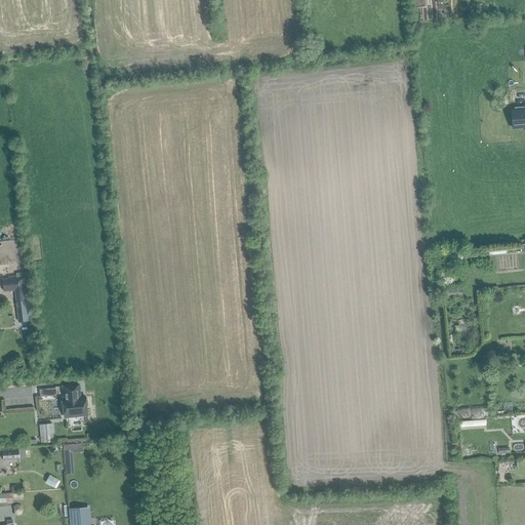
[(524,108),(524,107),(514,108),(515,128),(524,127),(524,108)]
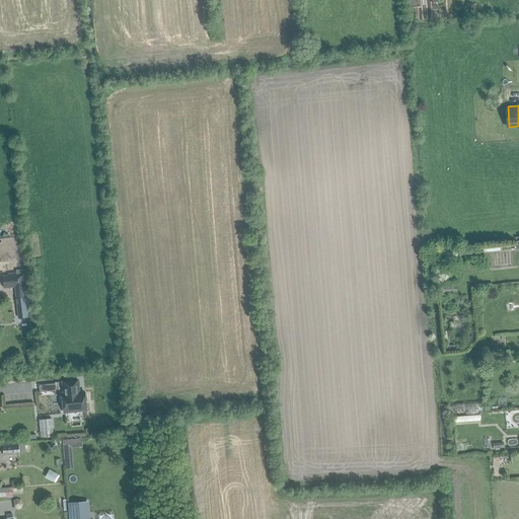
[(2,276),(3,289),(14,288),(15,299),(27,297),(24,274),(2,276)]
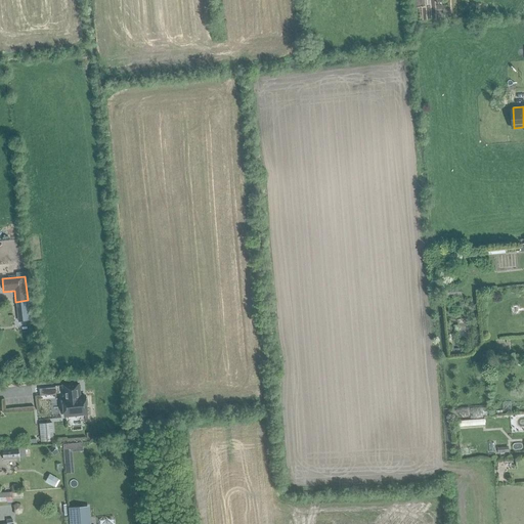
[(28,300),(15,302),(17,316),(31,314),(31,313),(30,300),(28,300)]
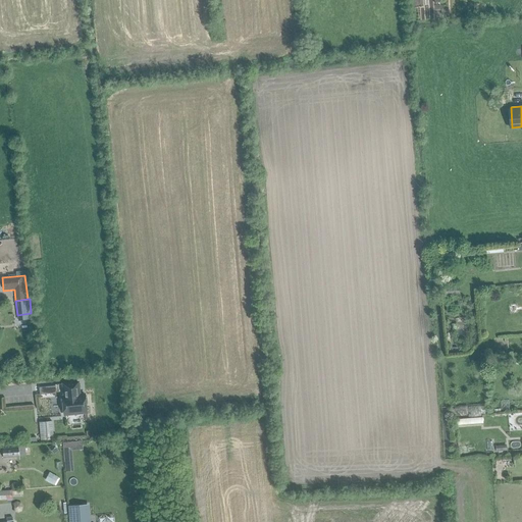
[(32,362),(18,363),(19,370),(33,368),(32,362)]
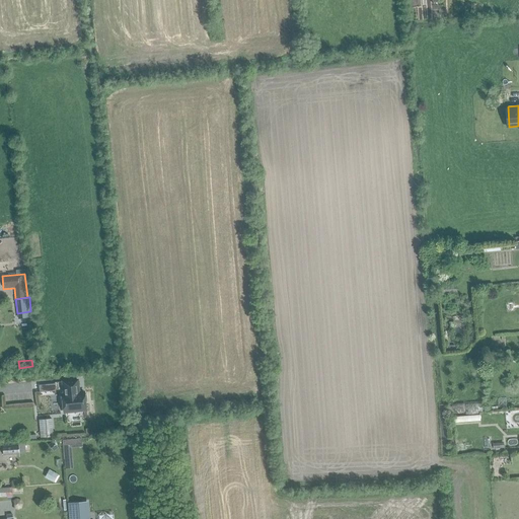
[(62,394),(64,413),(86,411),(85,402),(87,401),(86,394),(84,394),(84,392),(79,393),(77,380),(63,382),(64,394),(62,394)]
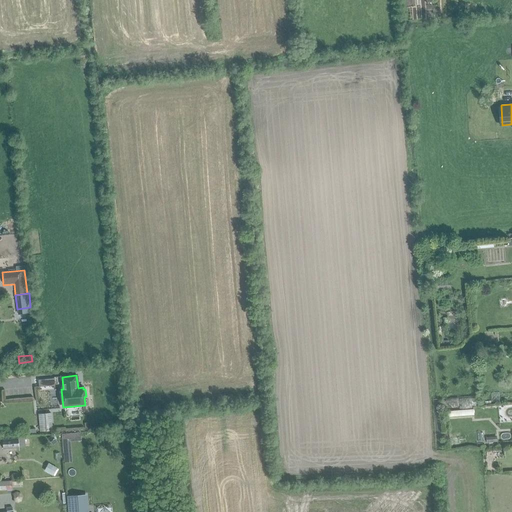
[(51,413),(38,414),(40,432),(53,431),(51,413)]
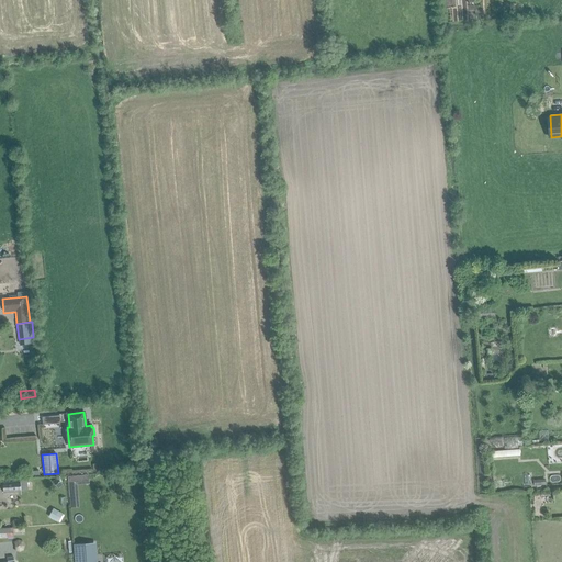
[(89,474),(68,476),(71,508),(80,507),(78,484),(90,483),(89,474)]
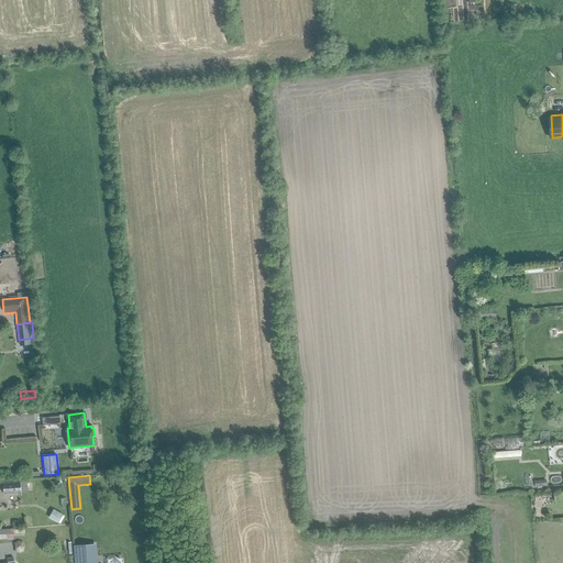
[(57,481),(53,484),(58,490),(63,486),(57,481)]
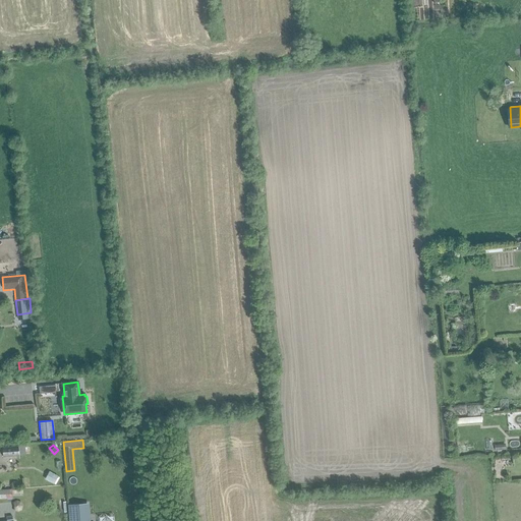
[(21,447),(3,448),(3,457),(19,456),(19,453),(22,452),(21,447)]
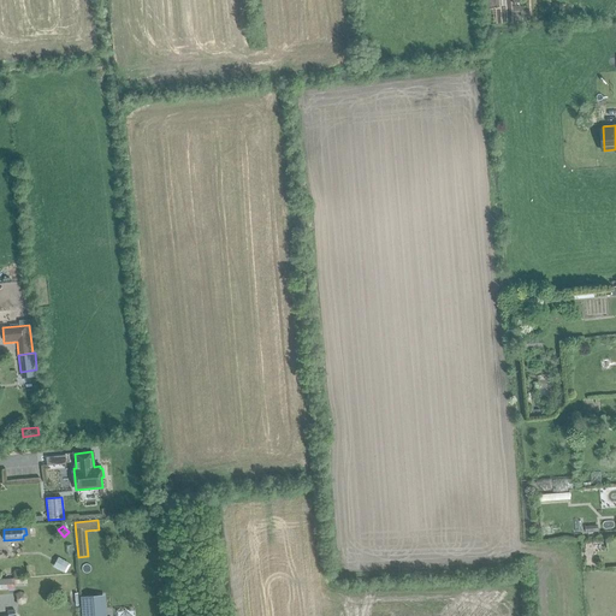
[(0,585),(7,585),(7,591),(15,590),(13,579),(0,579),(0,585)]
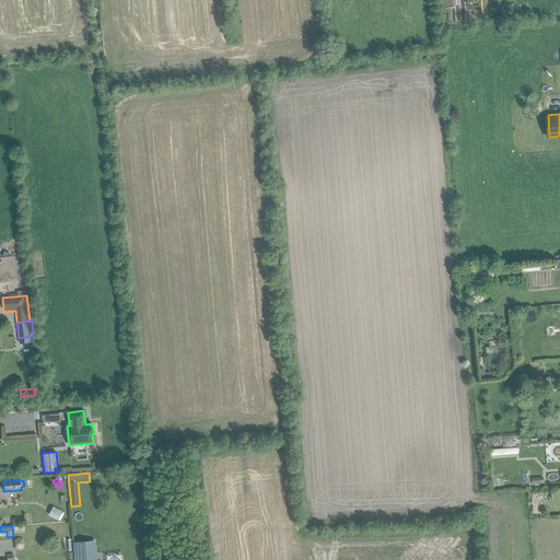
[(18,538),(12,541),(14,543),(14,546),(15,548),(13,549),(19,550),(23,549),(24,544),(22,539),(18,538)]
